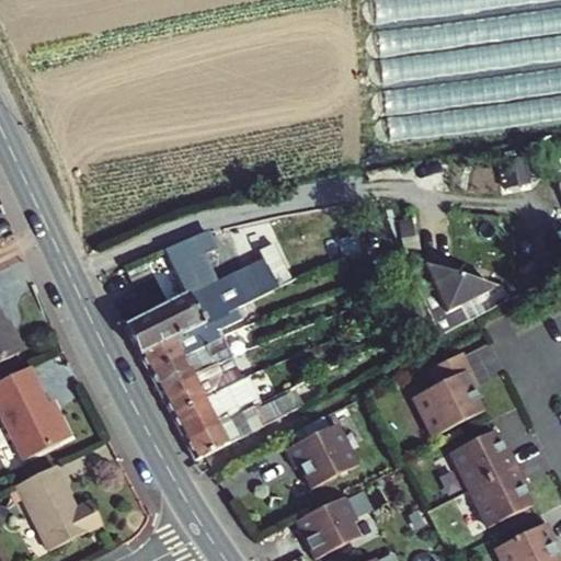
[(536,287),(516,244),(428,285),(448,328),(536,287)]
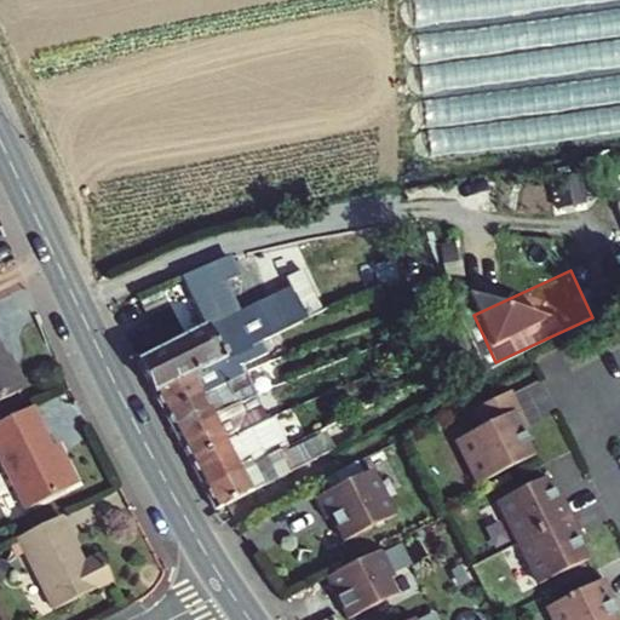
[(138,362),(154,394),(259,343),(308,319),(293,291),(210,329),(208,327),(138,362)]
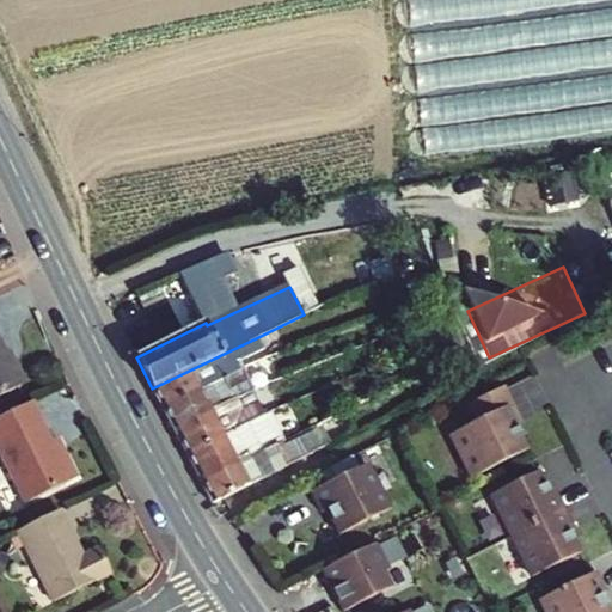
[(152,389),(163,408),(236,371),(233,363),(261,349),(256,338),(152,389)]
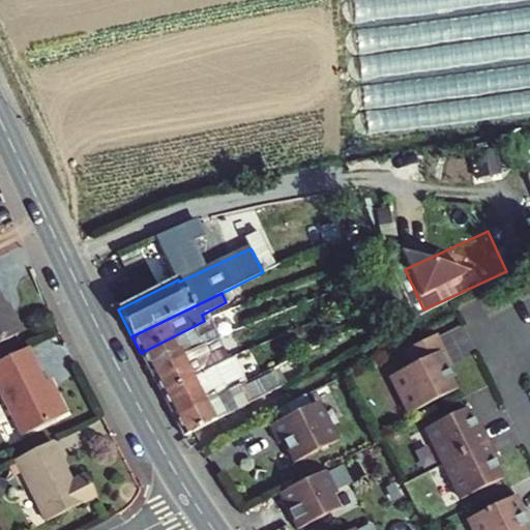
[(0,348),(20,339),(0,299),(0,348)]
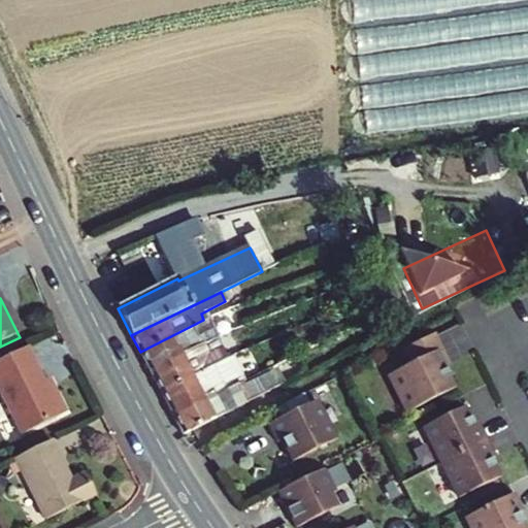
[(220,335),(246,324),(240,312),(216,324),(220,335)]
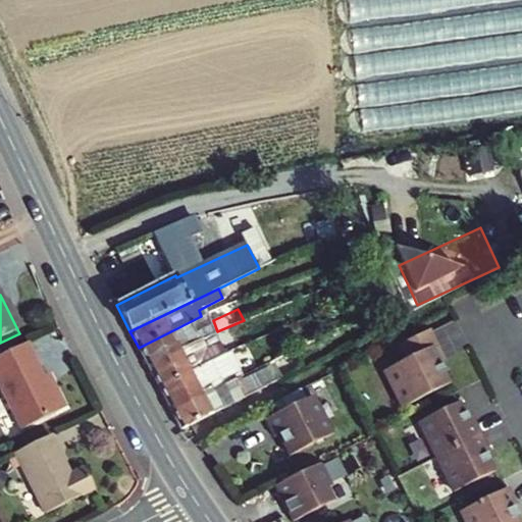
[(148,366),(190,346),(211,334),(201,316),(139,348),(148,366)]
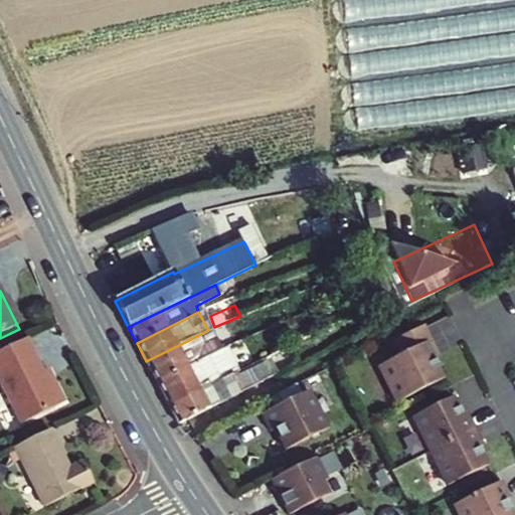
[(398,399),(446,375),(419,325),(393,338),(400,353),(380,363),(398,399)]
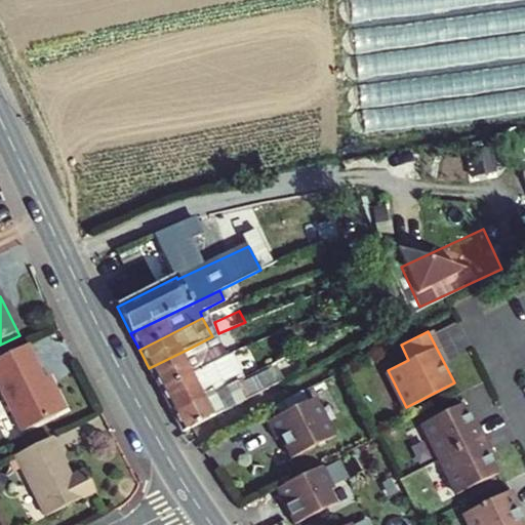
[(149,368),(160,389),(225,357),(221,352),(199,363),(191,348),(149,368)]
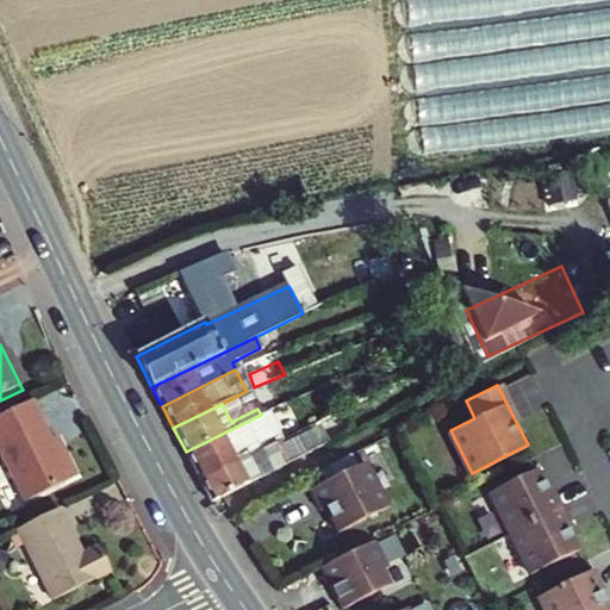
[(0,454),(27,508),(72,485),(53,448),(32,405),(0,421),(0,454)]
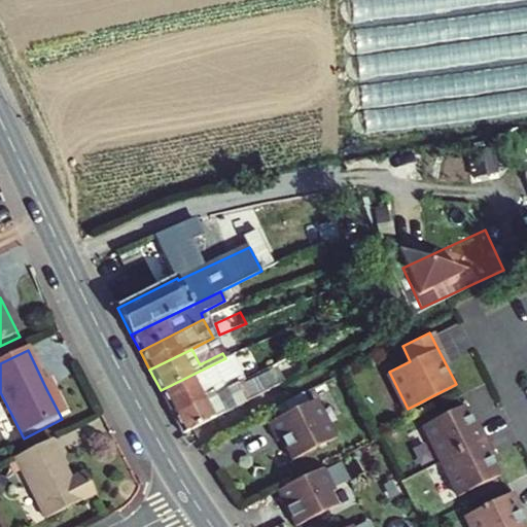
[(174,417),(239,384),(234,373),(219,380),(216,375),(208,379),(205,374),(227,362),(225,358),(161,390),(174,417)]
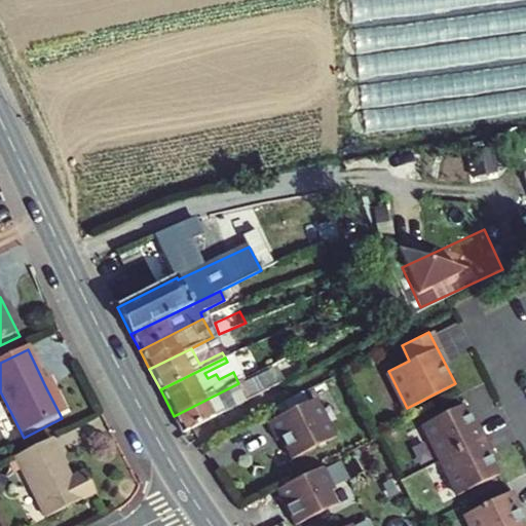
[(174,416),(183,433),(274,385),(267,372),(240,386),(238,383),(174,416)]
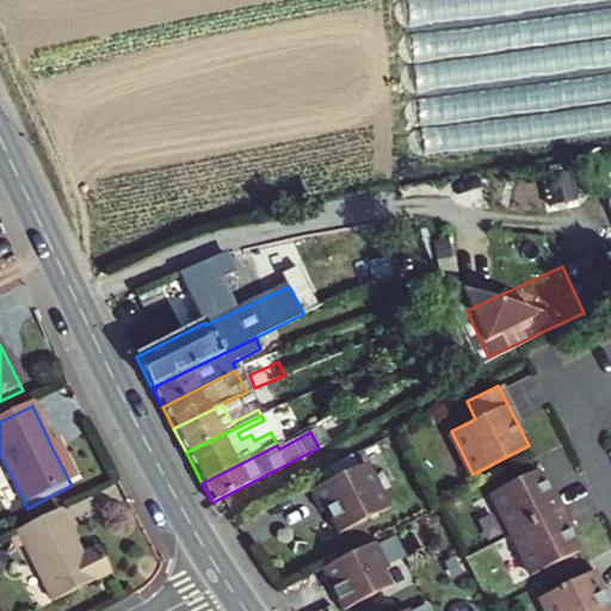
[(53,449),(72,486),(80,482),(61,445),(53,449)]
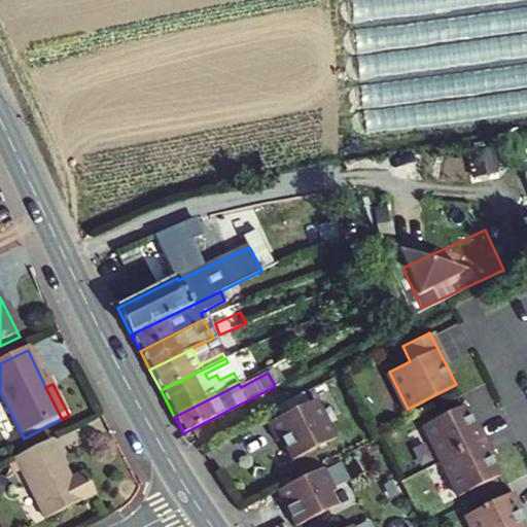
[(282,416),(286,414),(309,401),(304,391),(277,406),(282,416)]
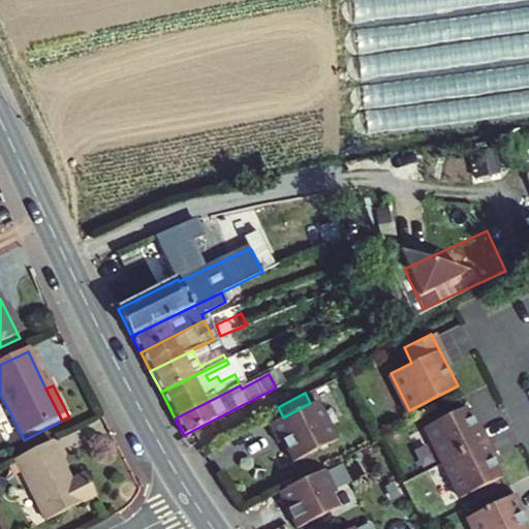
[(293,461),(337,439),(317,400),(310,403),(287,415),(283,417),(269,424),(278,442),(282,440),(293,461)]
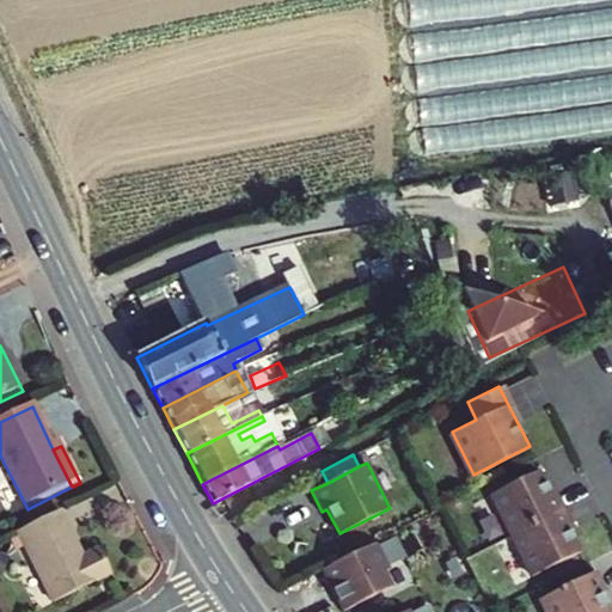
[(493,493),(514,533),(567,506),(556,487),(551,489),(540,467),(493,493)]
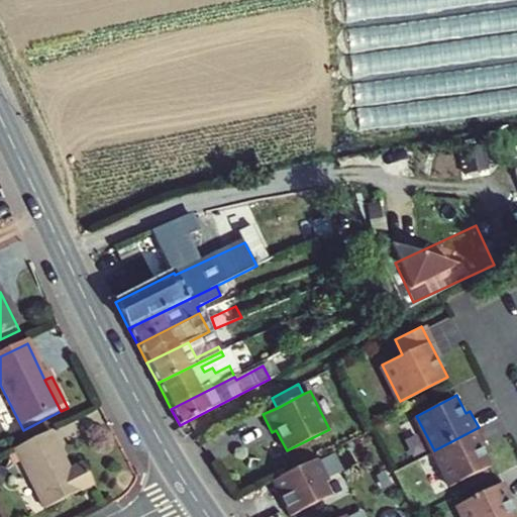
[(479,427),(434,450),(451,485),(492,464),(483,446),(487,444),(479,427)]
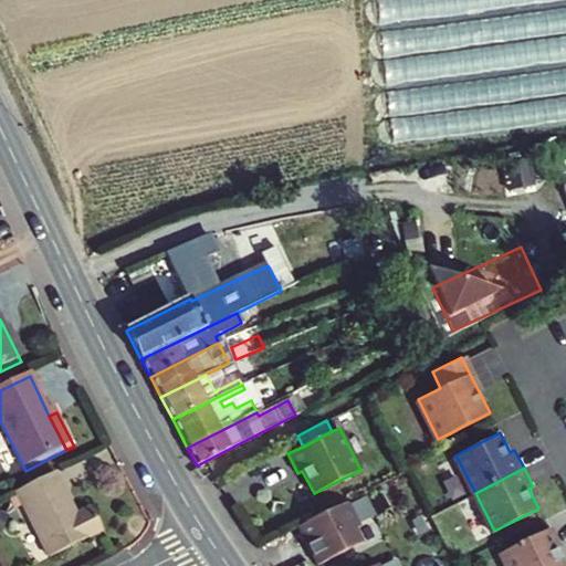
[(52,474),(14,494),(48,558),(100,532),(88,509),(73,516),(52,474)]
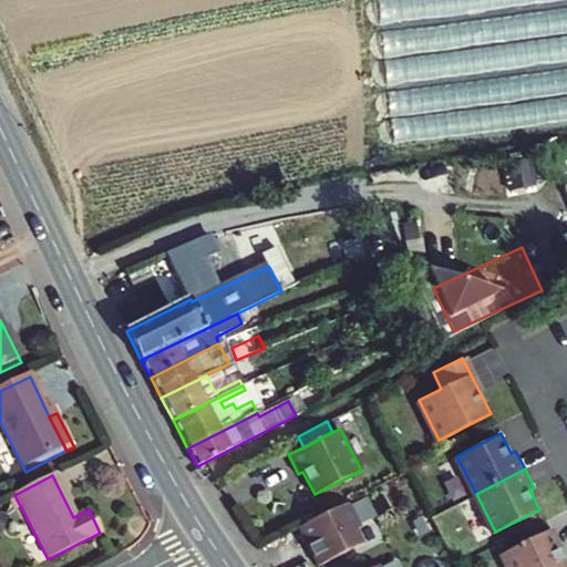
[(349,502),(298,527),(318,566),(364,543),(357,528),(361,526),(349,502)]
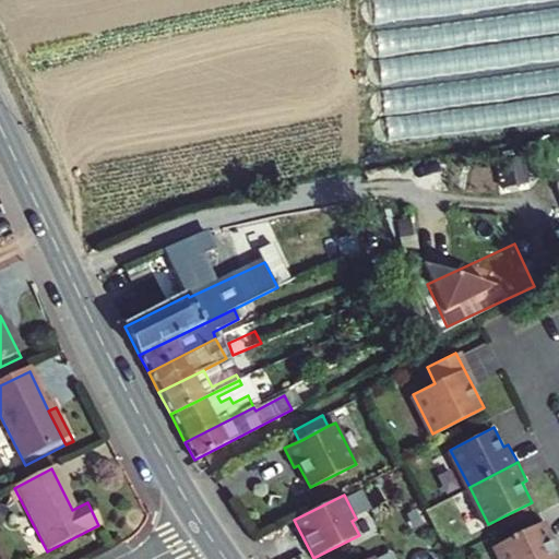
[(545,519),(492,545),(499,558),(558,558),(558,556),(550,539),(555,537),(545,519)]
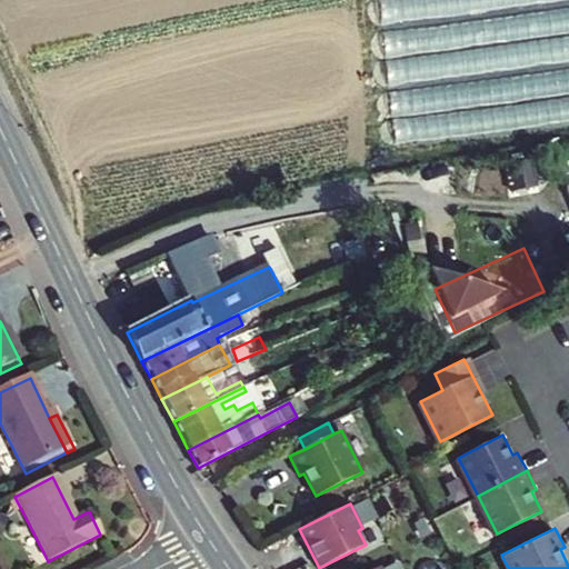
[(391,568),(406,568),(402,559),(389,563),(391,568)]
